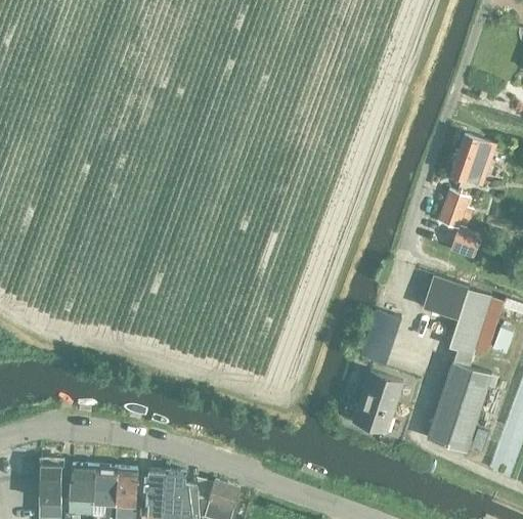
[(464,135),(449,175),(480,186),(494,145),(464,135)]
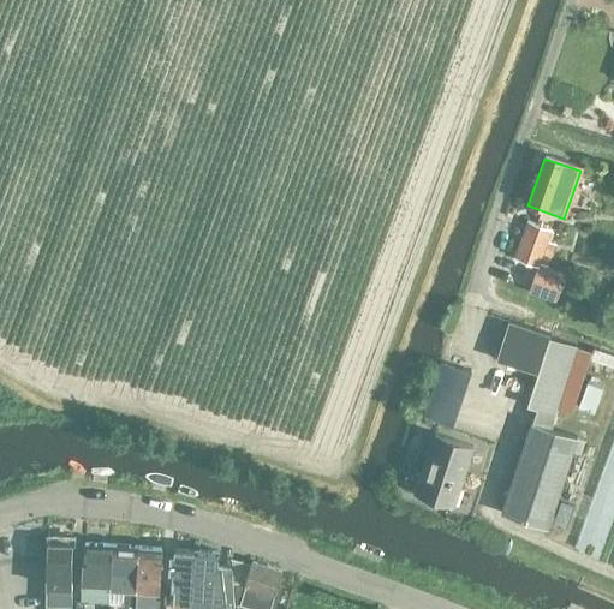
[(514,262),(536,270),(547,274),(555,249),(546,245),(549,234),(528,226),(514,262)]
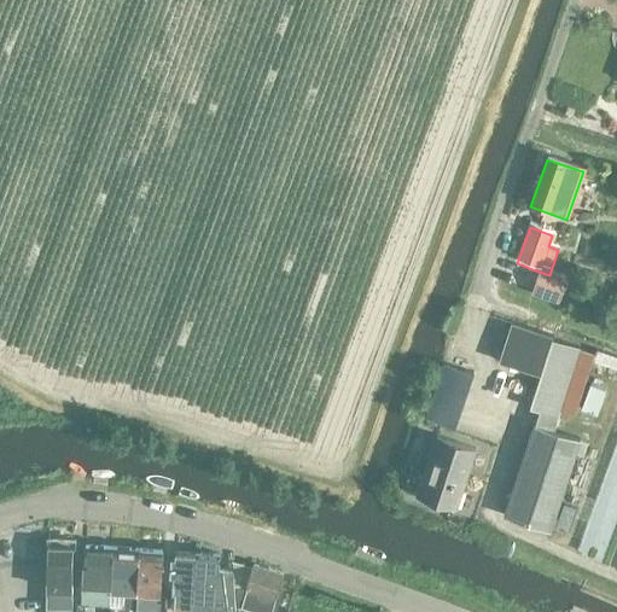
[(539,273),(530,298),(558,308),(566,281),(539,273)]
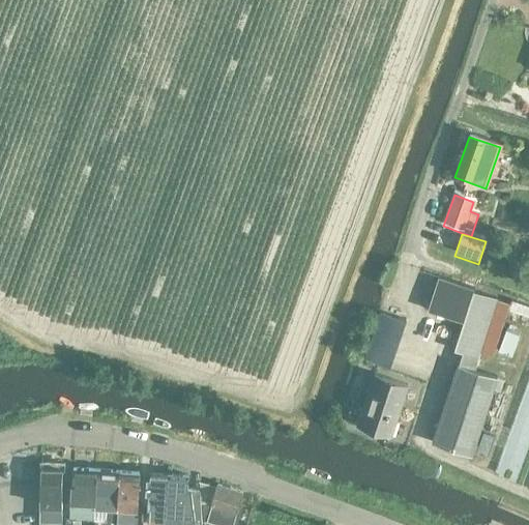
[(427,314),(463,325),(453,354),(476,362),(496,302),(472,295),(473,292),(437,281),(427,314)]
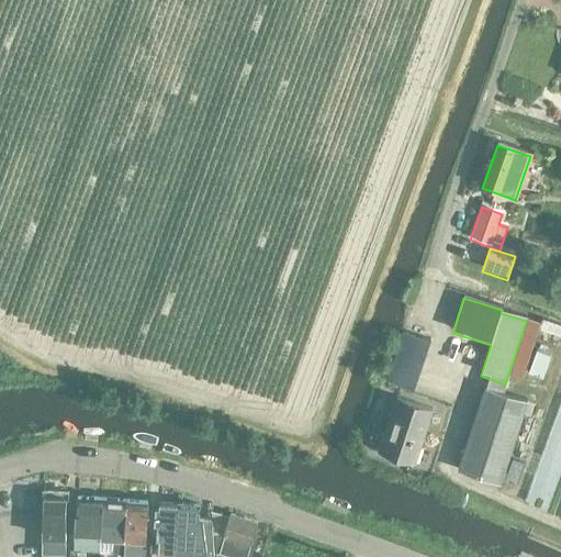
[(404,332),(388,382),(414,390),(429,340),(404,332)]
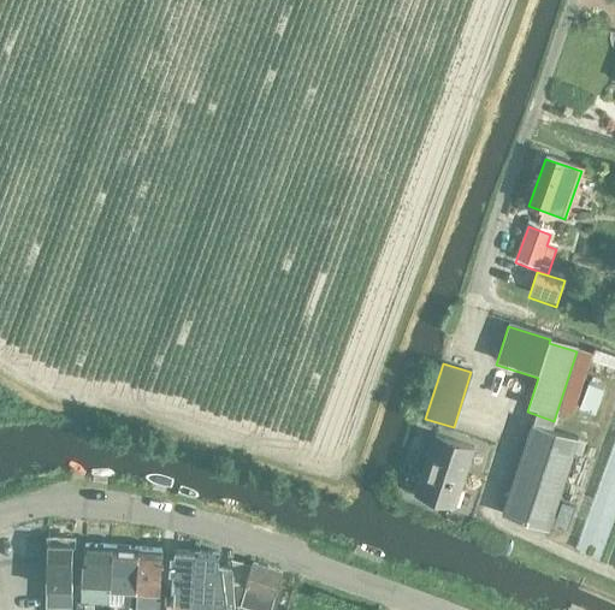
[(586,384),(578,410),(595,415),(603,390),(586,384)]
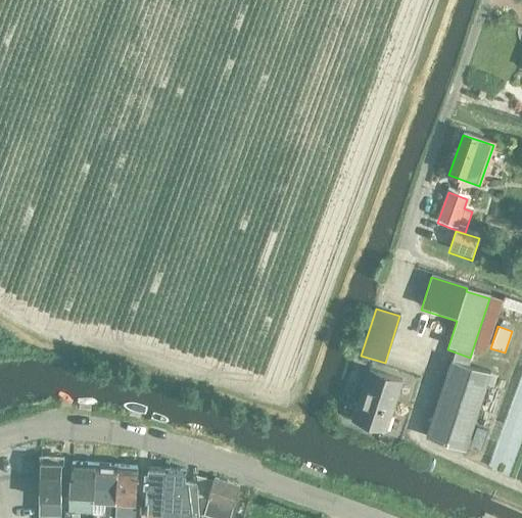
[(451,363),(426,440),(465,453),(489,375),(451,363)]
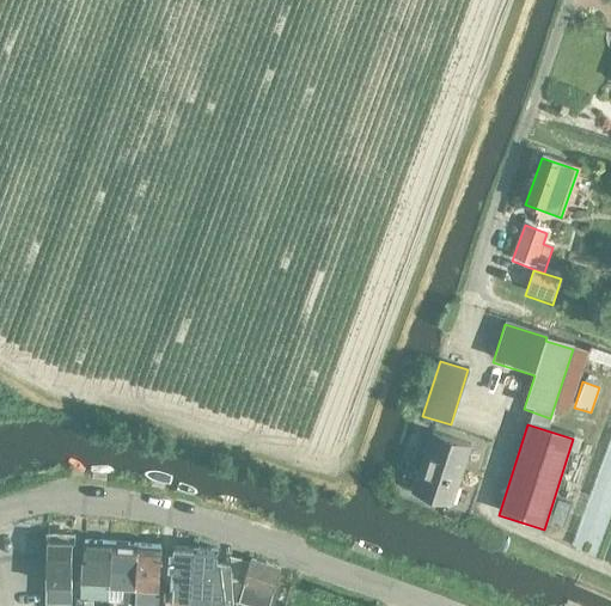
[(459,482),(458,482),(469,448),(431,436),(411,495),(451,508),(459,482)]
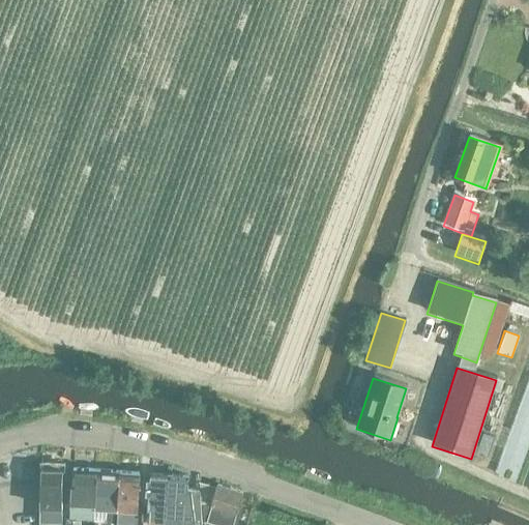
[(494,440),(482,436),(475,455),(488,459),(494,440)]
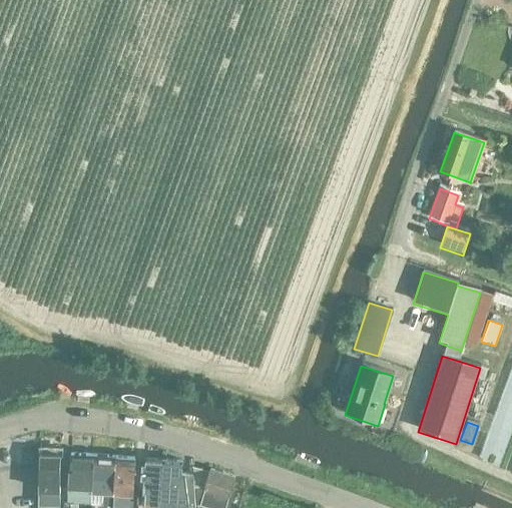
[(38,457),(37,492),(44,492),(59,492),(60,457),(38,457)]
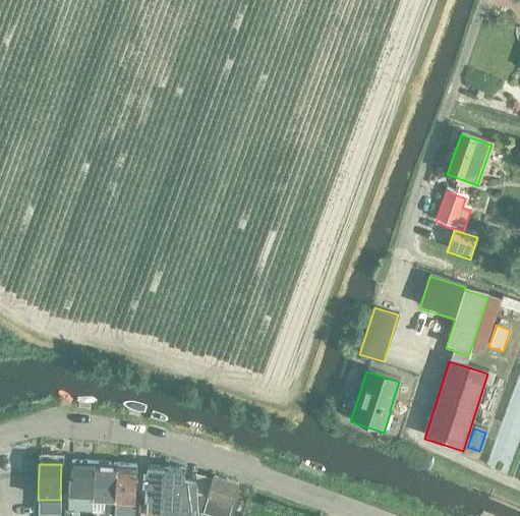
[(92,507),(93,504),(94,502),(93,501),(95,466),(71,464),(71,478),(69,478),(67,506),(92,507)]
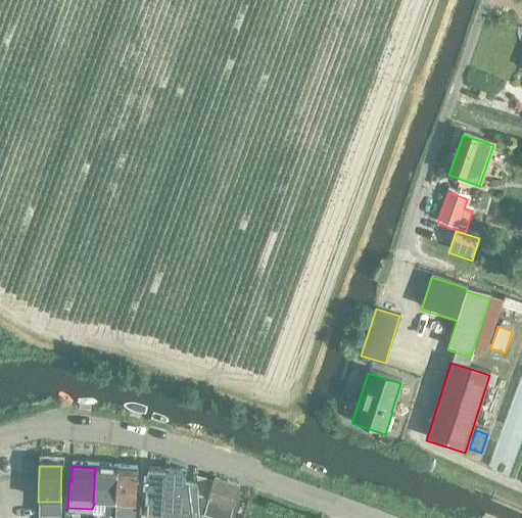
[(117,469),(95,468),(93,503),(94,504),(103,504),(103,517),(114,517),(115,505),(117,469)]
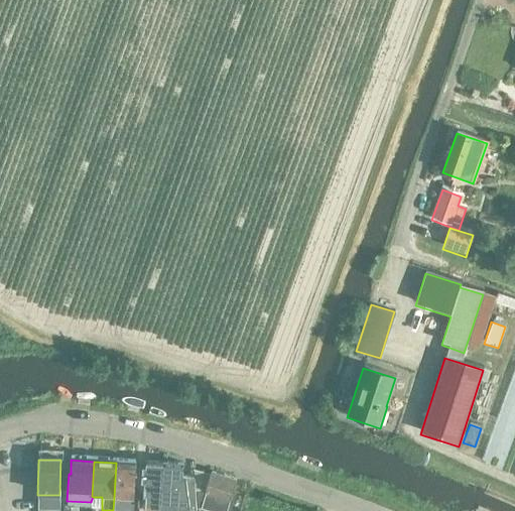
[(135,464),(116,463),(114,498),(133,500),(135,464)]
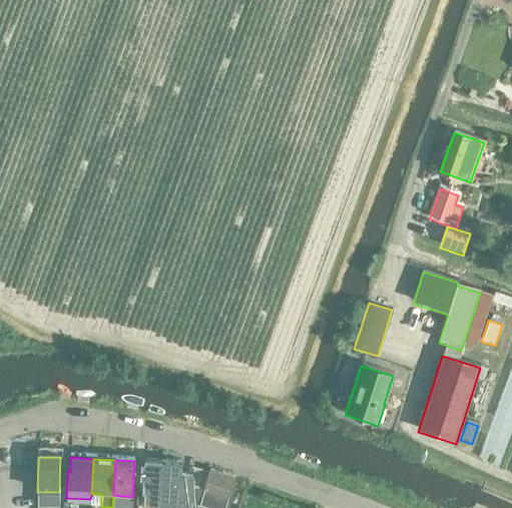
[(158,507),(161,463),(141,462),(139,482),(143,482),(141,506),(149,507),(158,507)]
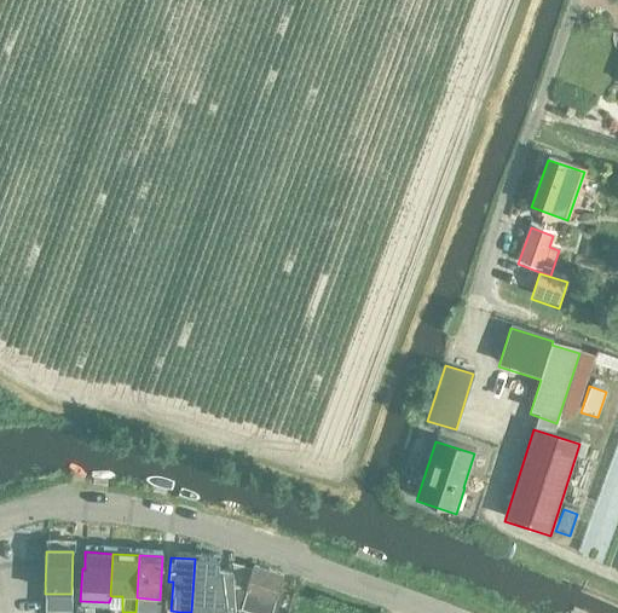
[(195,559),(191,612),(234,612),(231,577),(218,576),(218,561),(195,559)]
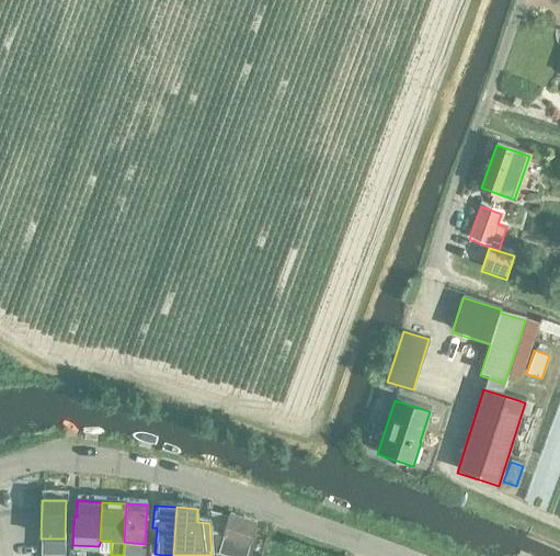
[(223,539),(217,555),(247,555),(249,547),(255,525),(229,518),(223,539)]
